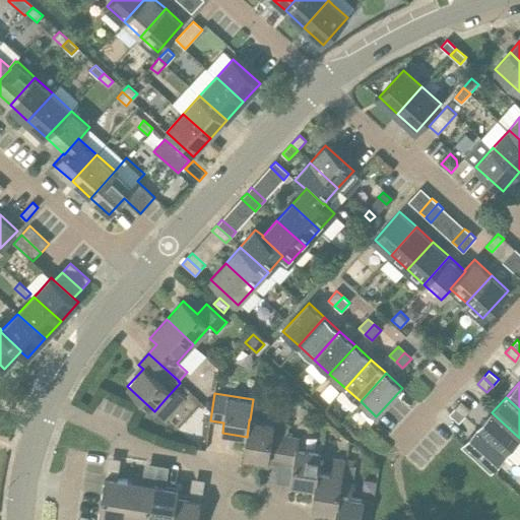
[(455,407),(465,416),(471,410),(461,401),(455,407)]
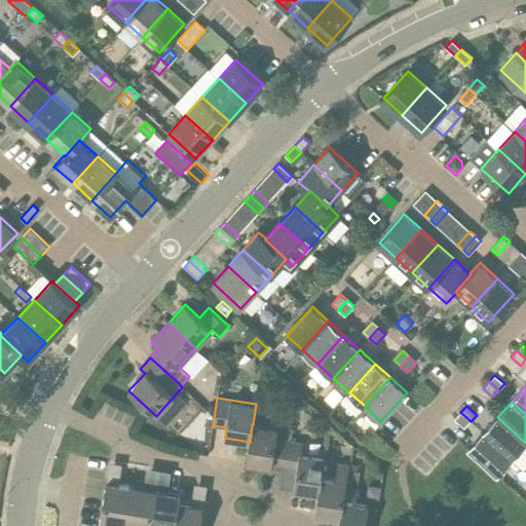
[(464,427),(471,421),(460,412),(454,419),(464,427)]
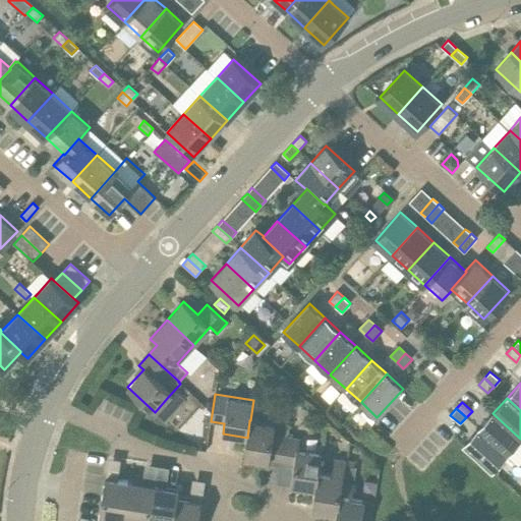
[(507,454),(520,439),(493,413),(478,428),(507,454)]
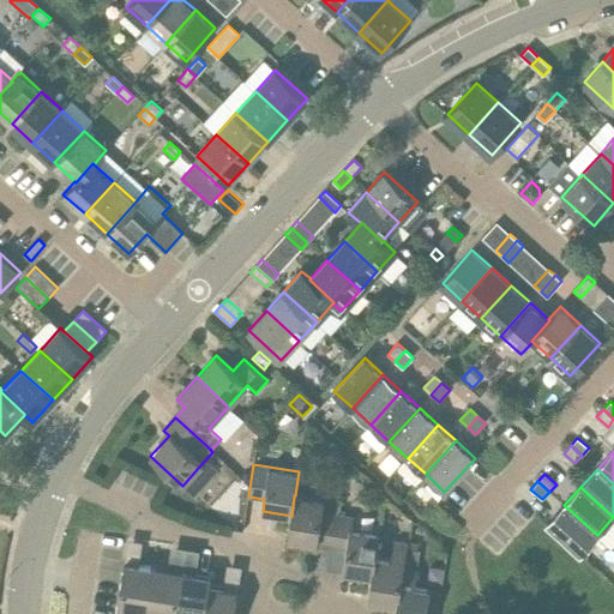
[(294,495),(294,497),(292,516),(288,539),(332,546),(337,513),(321,511),(324,500),(295,495),(294,495)]
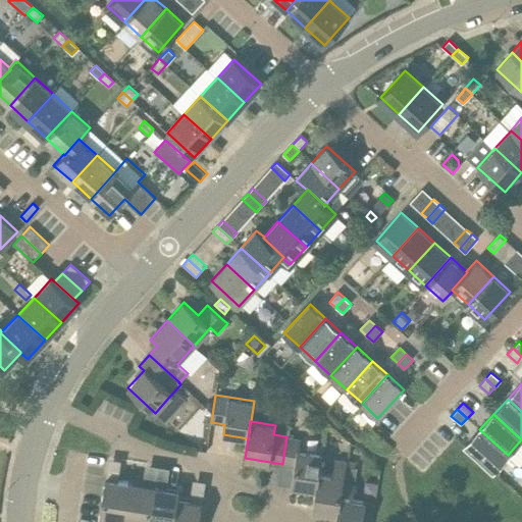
[(493,471),(508,455),(479,429),(465,446),(493,471)]
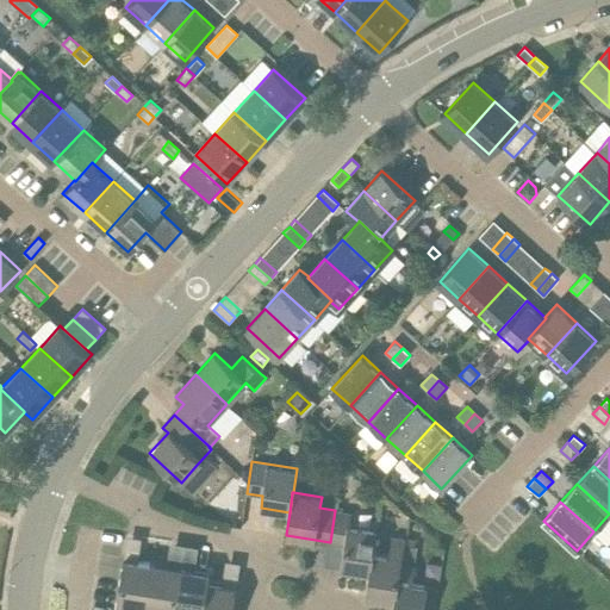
[(341,568),(369,573),(373,553),(377,529),(349,526),(352,512),(335,510),(330,542),(344,545),(341,568)]
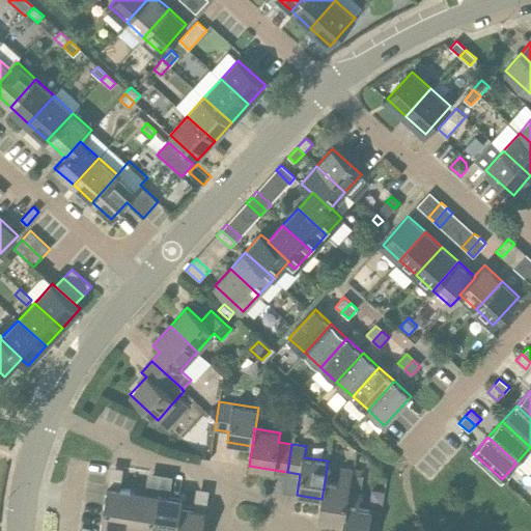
[(325,481),(322,499),(318,519),(343,523),(348,490),(350,491),(353,468),(340,467),(338,483),(325,481)]
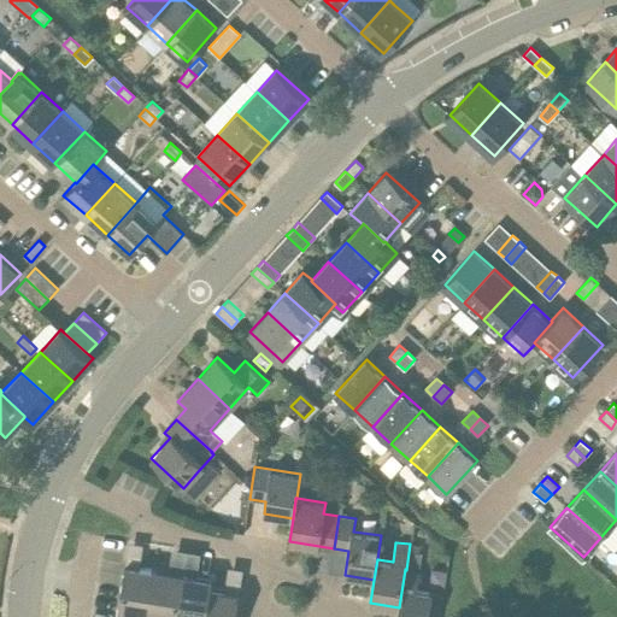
[(176,548),(175,566),(203,568),(204,550),(176,548)]
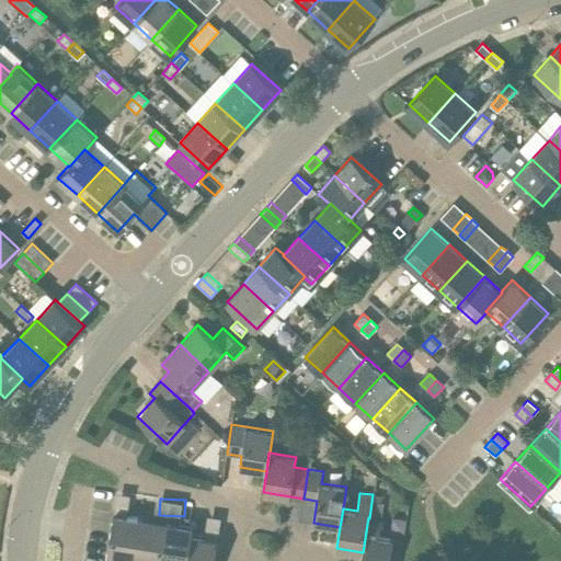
[(118,560),(119,556),(134,558),(140,518),(114,514),(105,560),(118,560)]
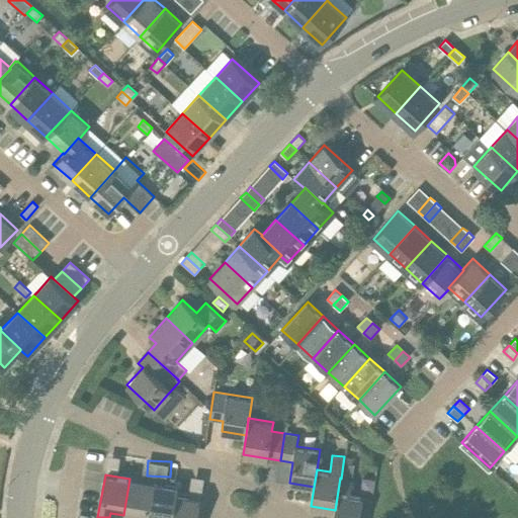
[(340,478),(335,510),(333,517),(359,517),(363,498),(349,496),(351,480),(341,479),(340,478)]
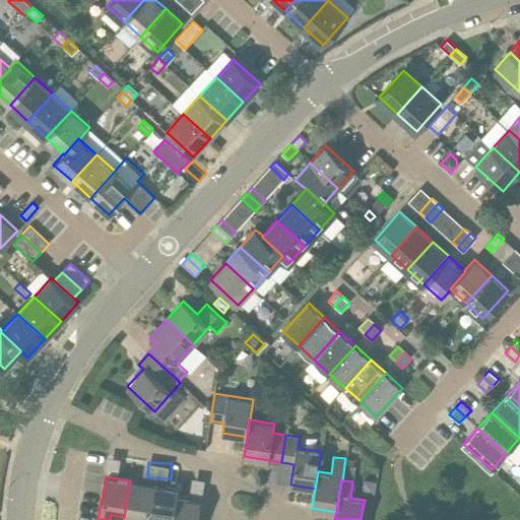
[(137,519),(147,519),(153,484),(130,480),(124,517),(137,519)]
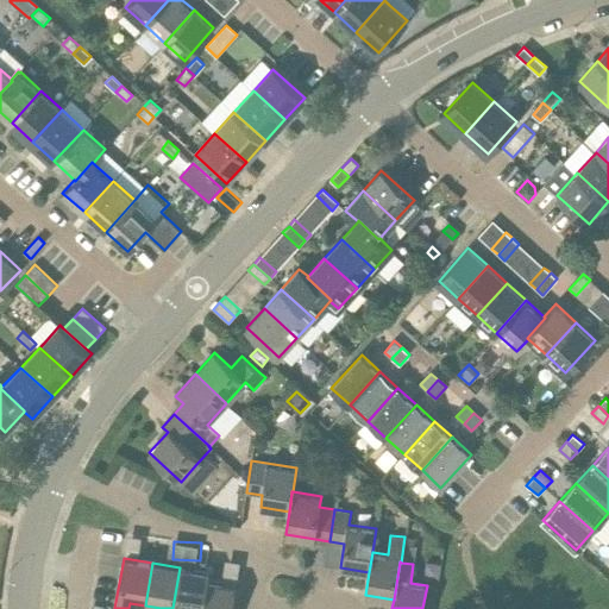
[(203,608),(208,582),(209,572),(180,567),(173,608),(203,608)]
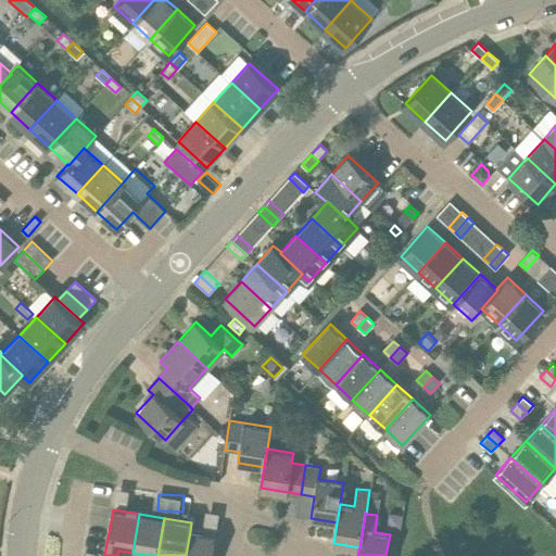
[(212,555),(216,534),(190,531),(186,555),(212,555)]
